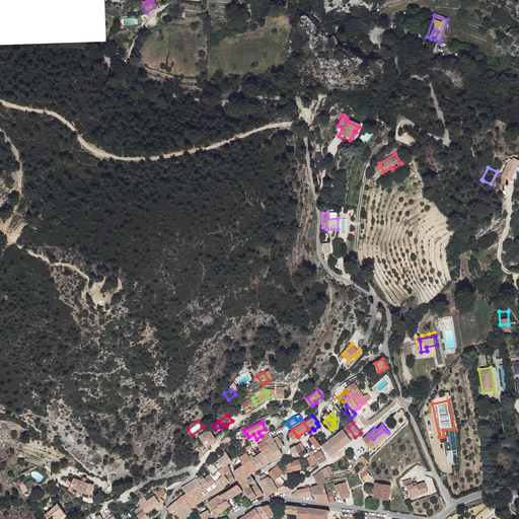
[(348,427),(344,430),(351,440),(355,437),(348,427)]
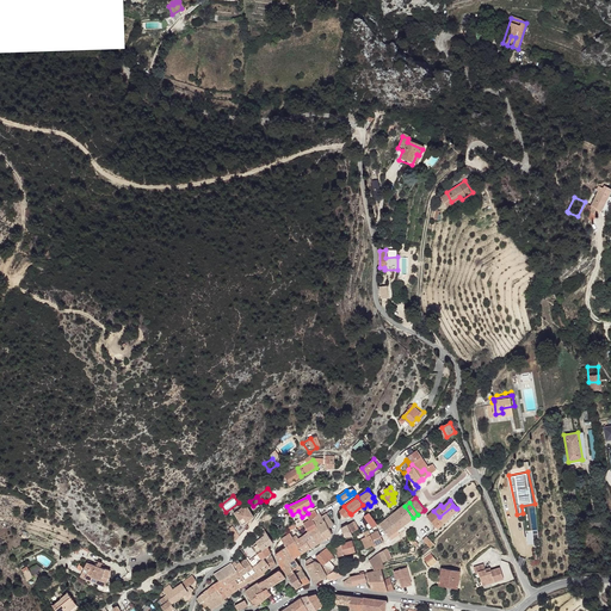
[(236,530),(229,535),(232,537),(234,542),(247,528),(245,526),(255,516),(246,504),(234,512),(240,520),(233,525),(236,530)]
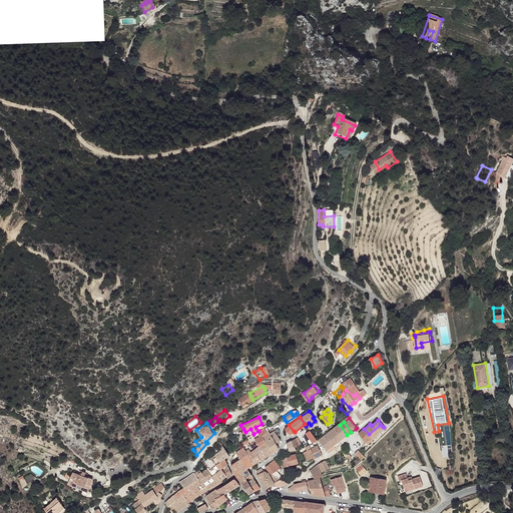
[(339,425),(319,439),(326,450),(347,435),(340,425),(339,425)]
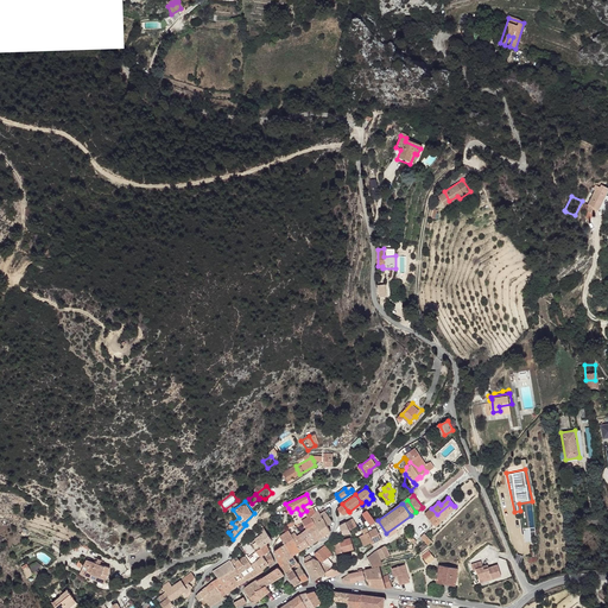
[(431,508),(425,514),(434,524),(454,506),(450,504),(437,514),(431,508)]
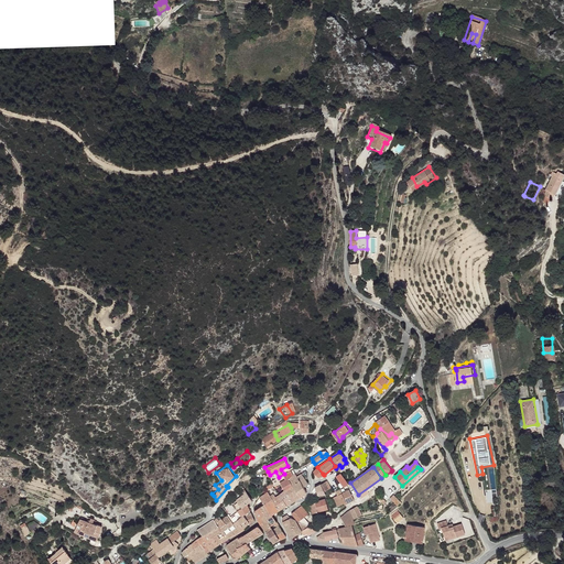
[(279,477),(272,481),(272,484),(273,485),(275,487),(280,485),(292,487),(295,491),(300,497),(306,494),(303,488),(308,485),(303,477),(303,478),(301,474),(296,477),(294,474),(292,476),(290,472),(284,474),(279,477)]
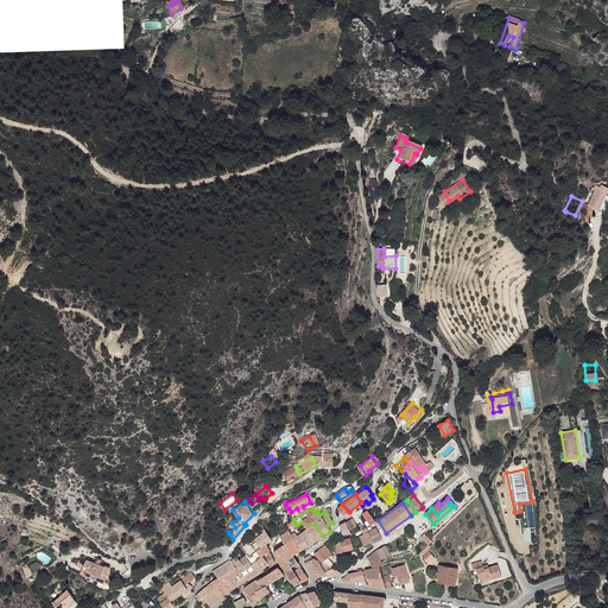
[(367,510),(362,513),(371,524),(375,520),(367,510)]
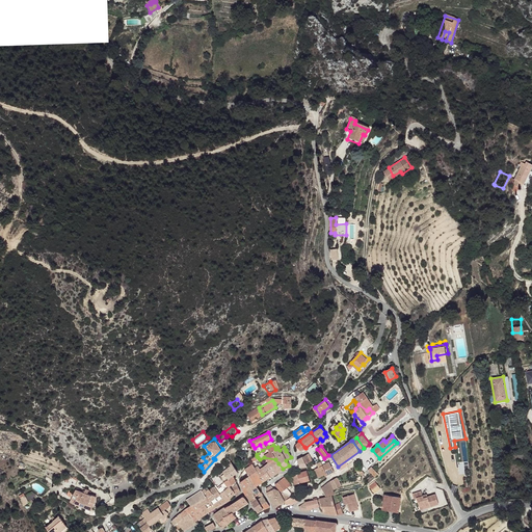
[(458,474),(468,473),(467,448),(456,449),(458,474)]
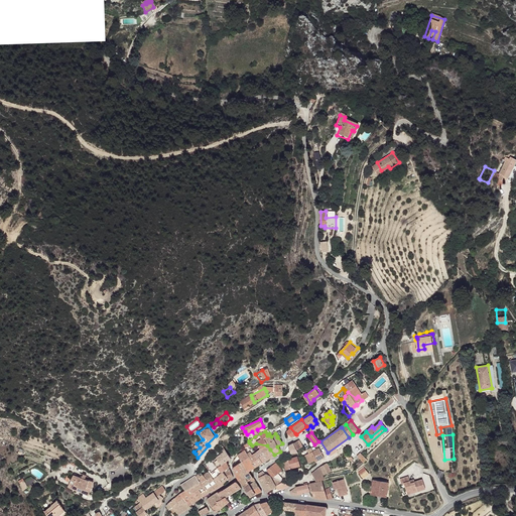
[(298,440),(293,443),(296,449),(302,446),(298,440)]
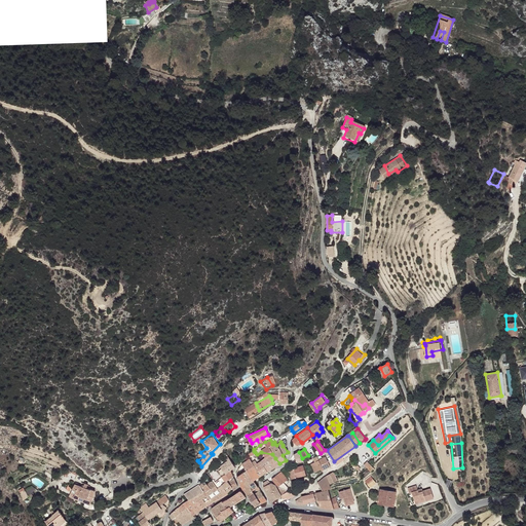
[(299,452),(293,454),(294,455),(295,458),(298,462),(304,461),(302,458),(299,452)]
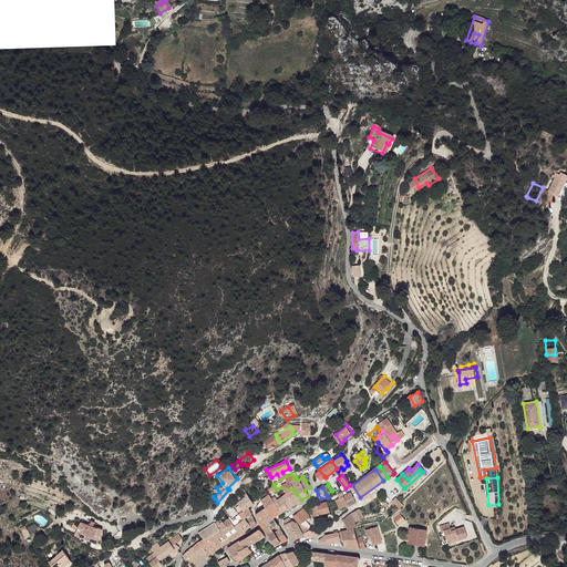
[(350,492),(337,498),(341,508),(347,505),(348,506),(356,503),(350,492)]
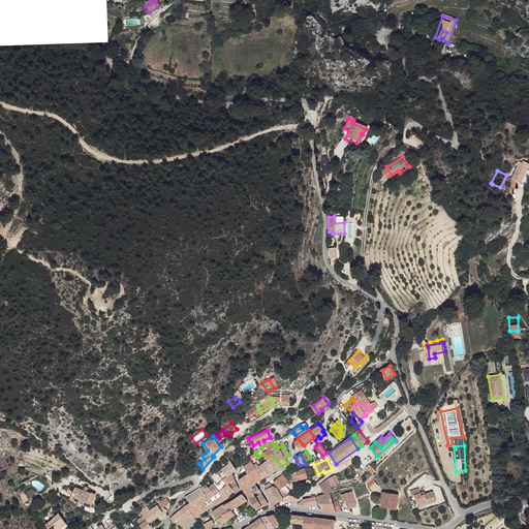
[(277,461),(270,464),(274,470),(275,470),(281,466),(277,461)]
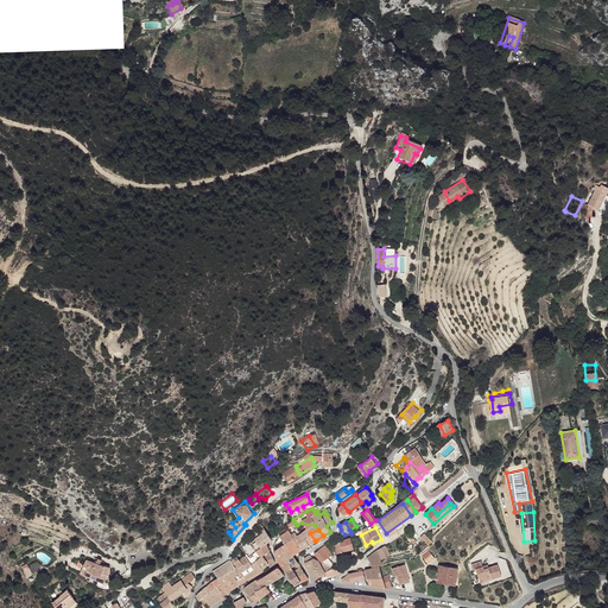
[(248,544),(254,551),(266,543),(272,538),(266,531),(248,544)]
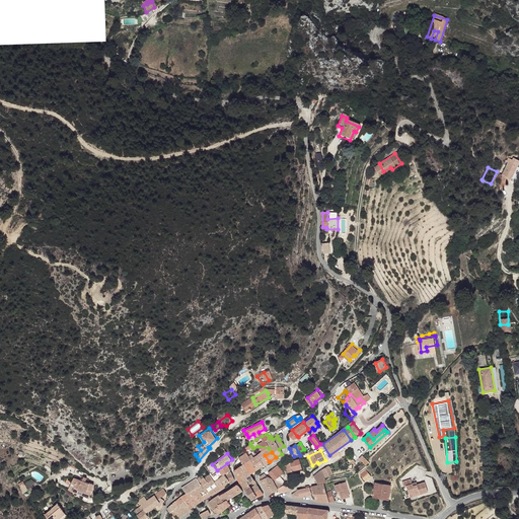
[(246,469),(249,473),(256,469),(249,458),(246,453),(239,458),(243,464),(246,469)]
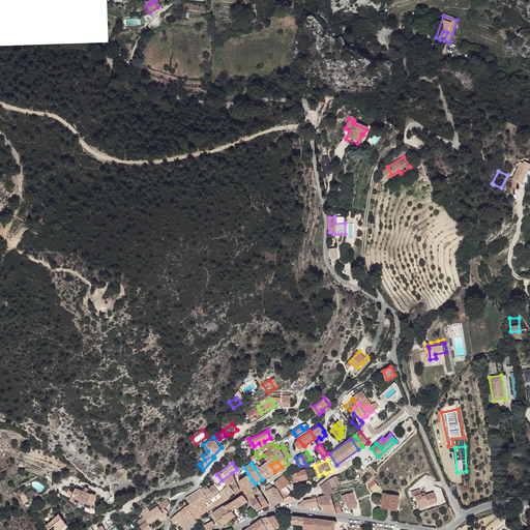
[(257,466),(255,468),(262,479),(269,474),(265,468),(263,465),(259,468),(257,466)]
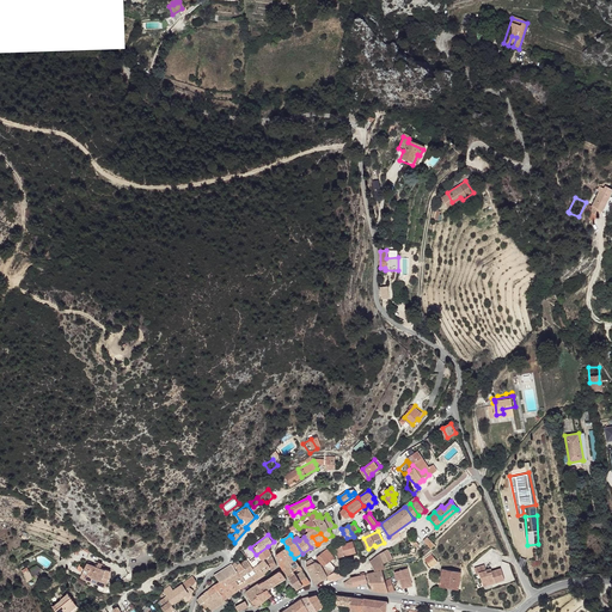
[(312,537),(306,540),(311,548),(317,544),(312,537)]
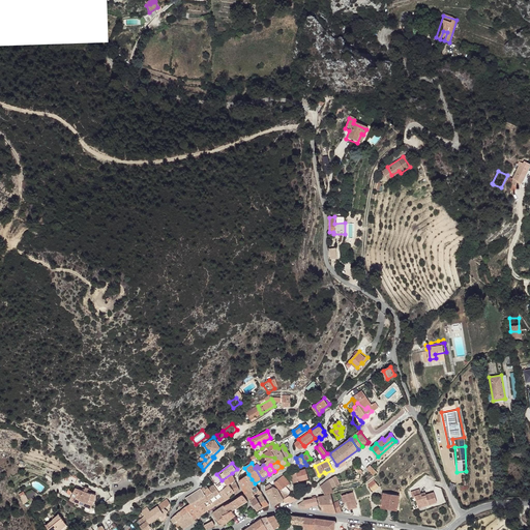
[(370,465),(366,468),(373,475),(377,471),(375,469),(371,466),(370,465)]
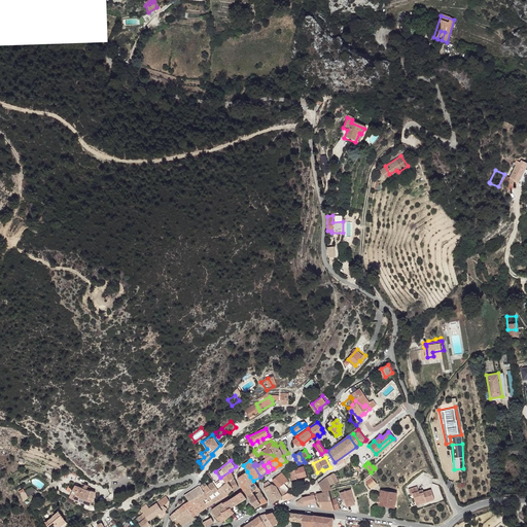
[(304,467),(289,471),(292,481),(297,480),(296,478),(306,475),(304,467)]
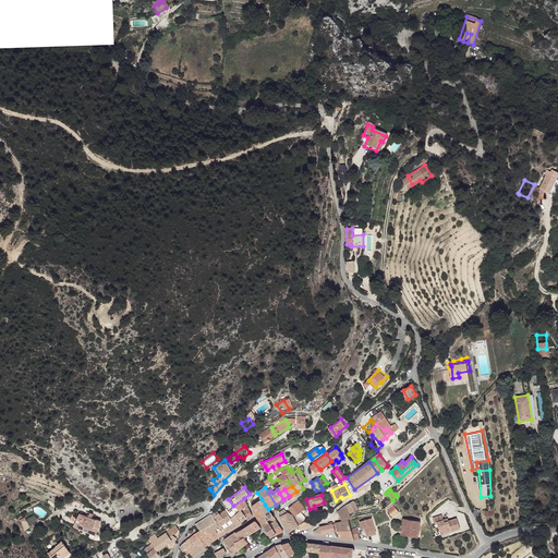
[(235,509),(228,514),(231,518),(235,514),(241,510),(243,511),(249,508),(244,498),(233,506),(235,509)]
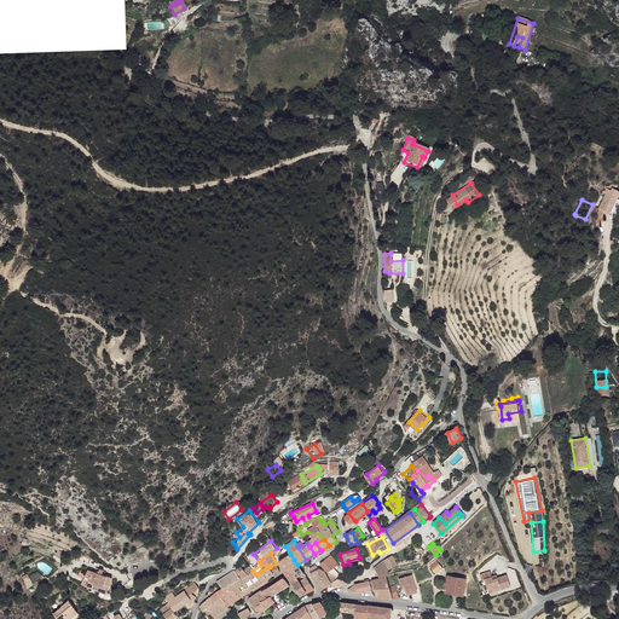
[(290,554),(278,560),(282,568),(294,560),(290,554)]
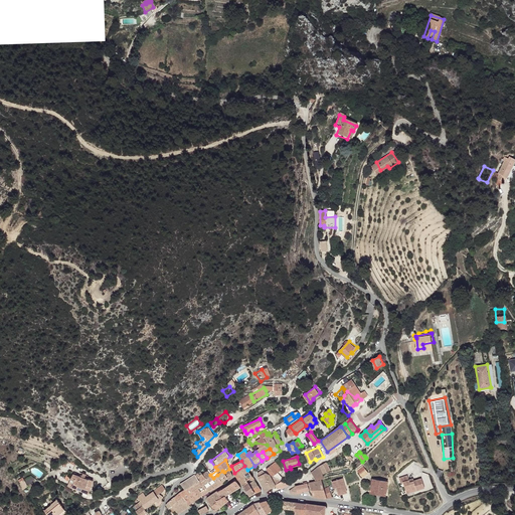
[(325,462),(317,467),(321,474),(329,470),(326,463),(325,462)]
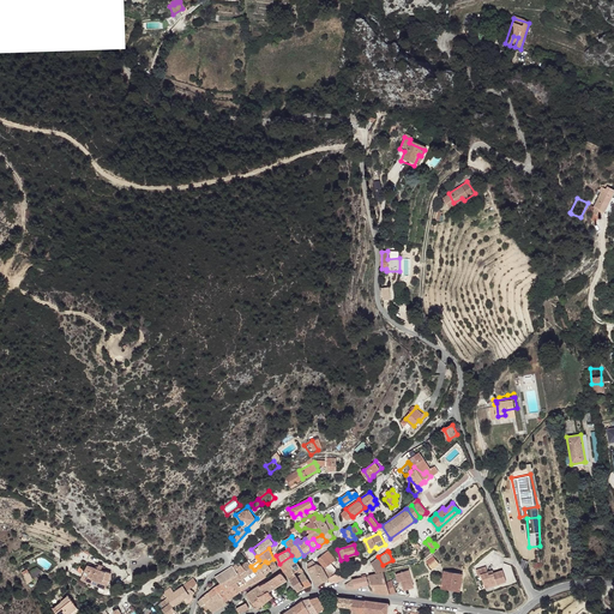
[(329,552),(317,559),(324,567),(337,560),(329,552)]
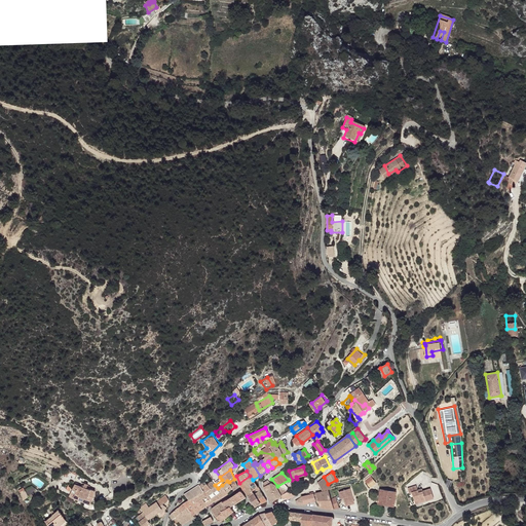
[(250,476),(239,483),(243,489),(248,495),(253,490),(248,484),(253,480),(250,476)]
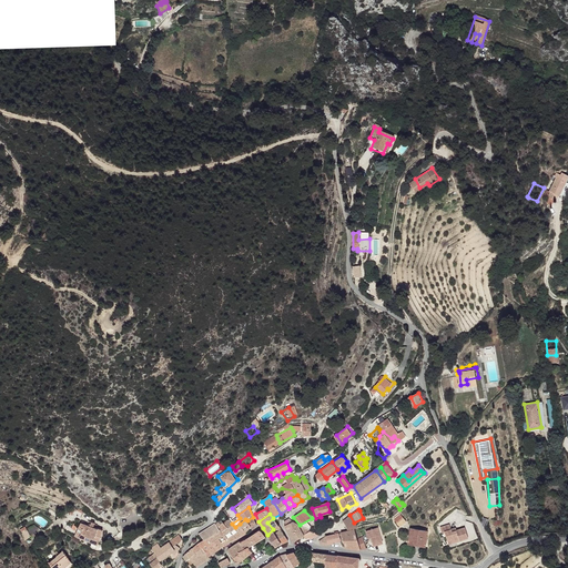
[(350,515),(342,520),(348,528),(353,527),(355,526),(354,523),(350,515)]
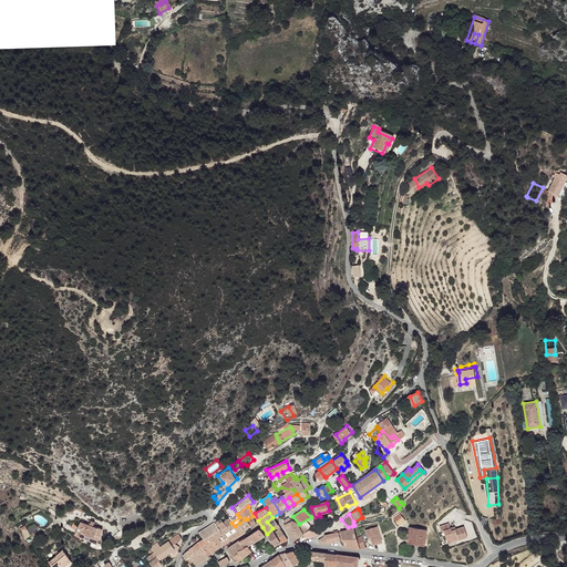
[(393,518),(399,526),(405,521),(401,514),(393,518)]
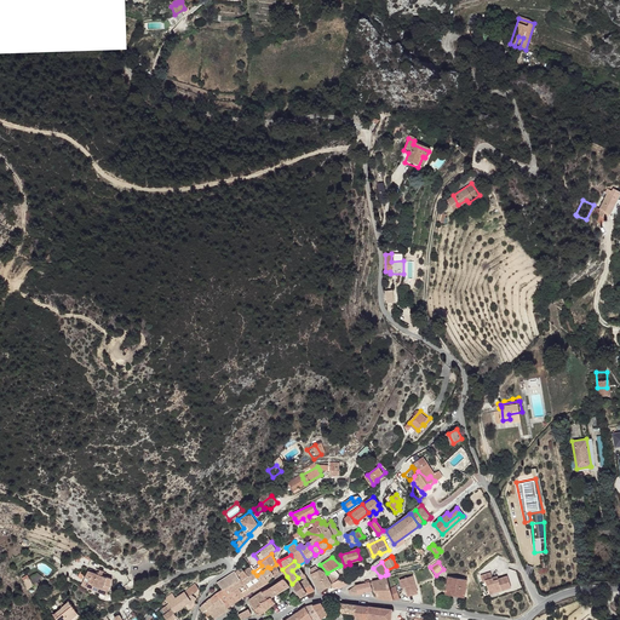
[(268,567),(262,572),(268,579),(274,574),(275,577),(280,573),(276,564),(270,568),(268,567)]
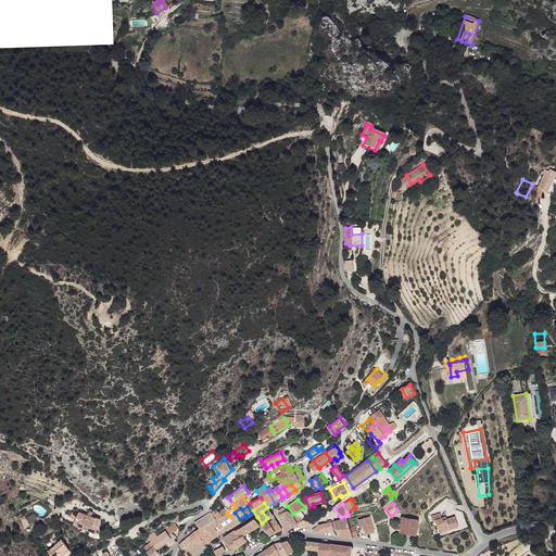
[(224,507),(218,512),(224,516),(227,513),(226,510),(224,507)]
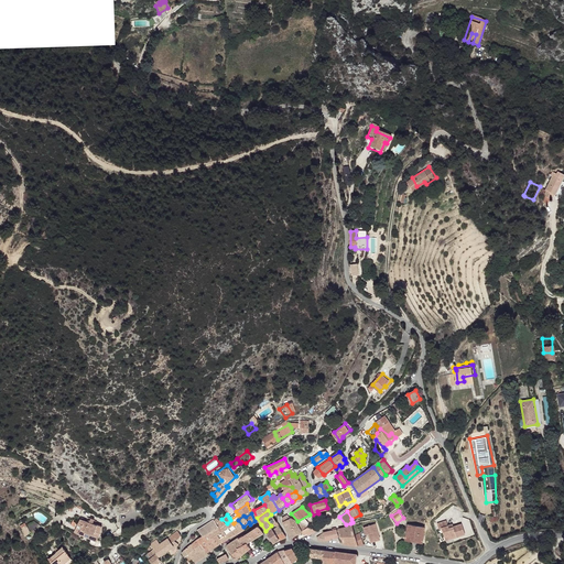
[(271,514),(266,519),(271,525),(279,539),(280,539),(285,537),(273,518),(271,514)]
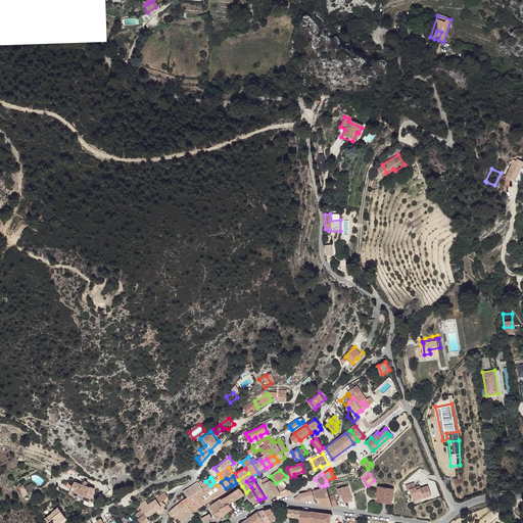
[(201,480),(199,482),(202,486),(211,498),(218,494),(210,485),(205,481),(205,480),(203,482),(201,480)]
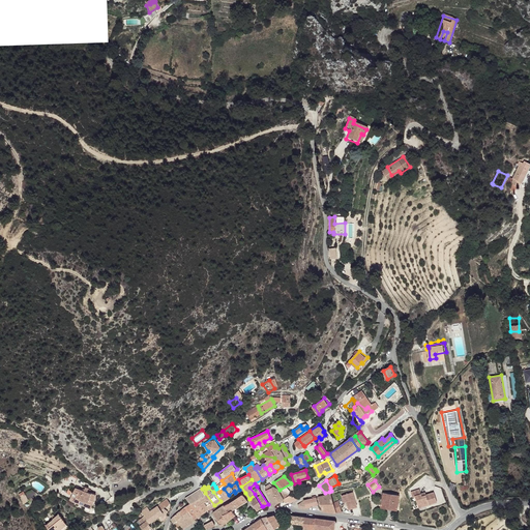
[(272,487),(265,490),(272,504),(284,500),(282,498),(278,492),(277,490),(272,487)]
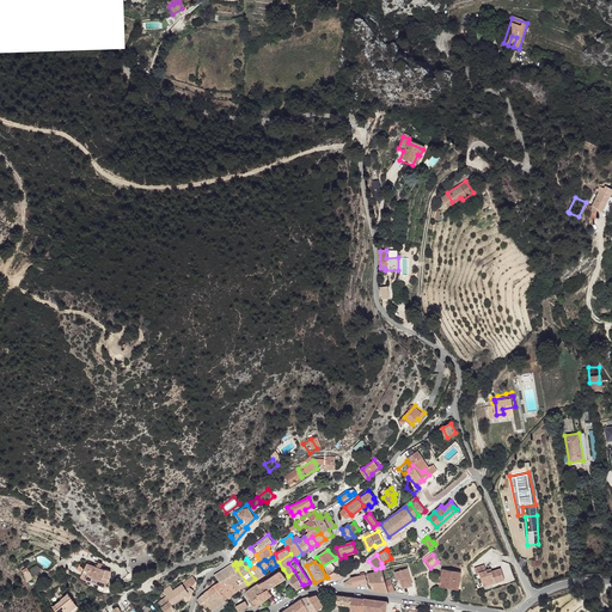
[(87,569),(83,568),(80,575),(85,576),(84,582),(97,586),(96,589),(103,591),(109,573),(102,570),(98,569),(99,564),(95,563),(93,567),(89,567),(87,569)]
